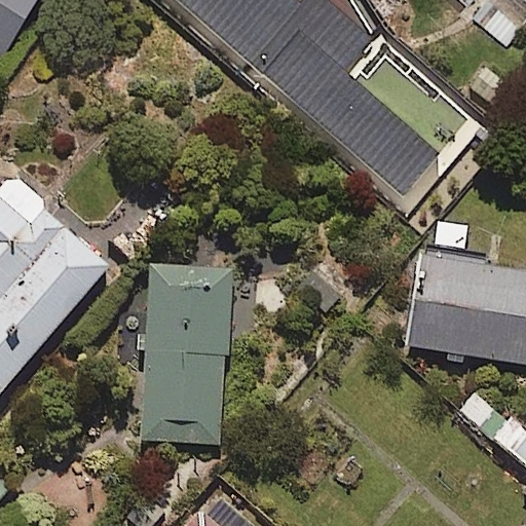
[(0,0),(0,54),(32,0),(0,0)]
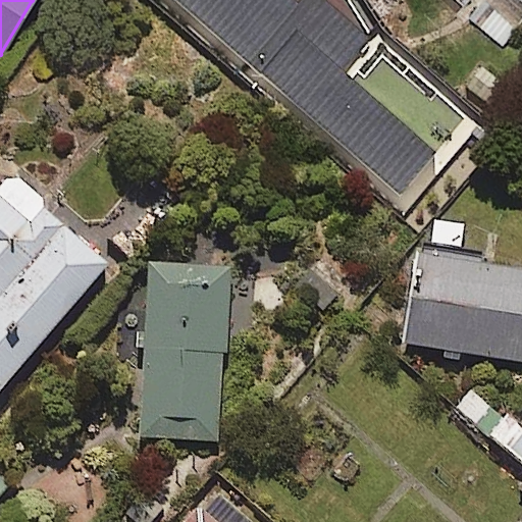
[(151,0),(254,91),(277,63),(228,19),(241,5),(235,0),(151,0)]
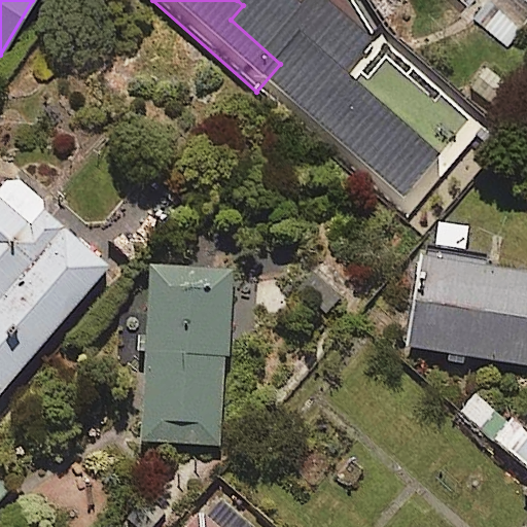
[(0,395),(107,267),(40,212),(46,204),(9,173),(0,183),(0,395)]
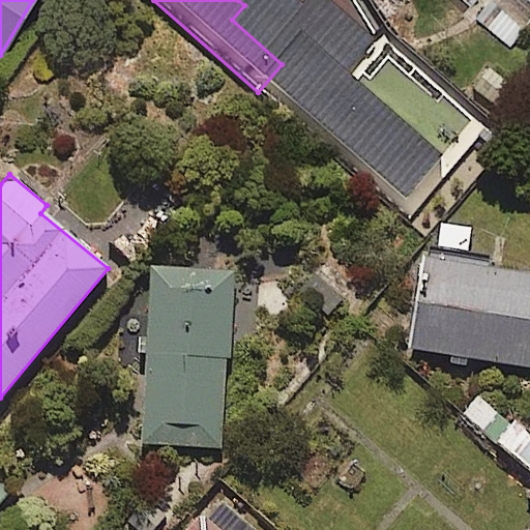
[(434,219),(431,251),(470,255),(473,223),(434,219)]
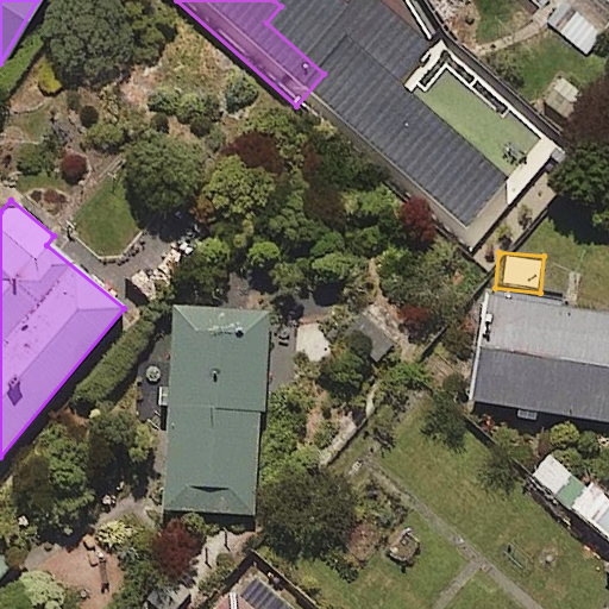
[(608,313),(482,297),(468,405),(608,422),(608,313)]
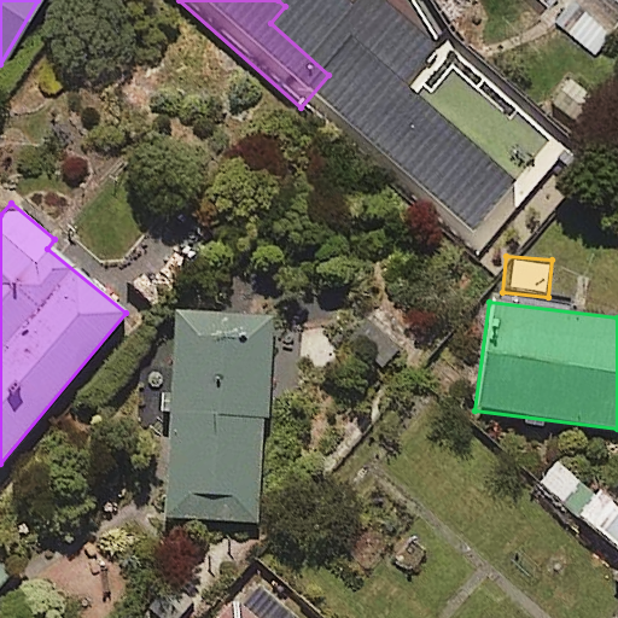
[(269,316),(172,313),(164,518),(257,522),(269,316)]
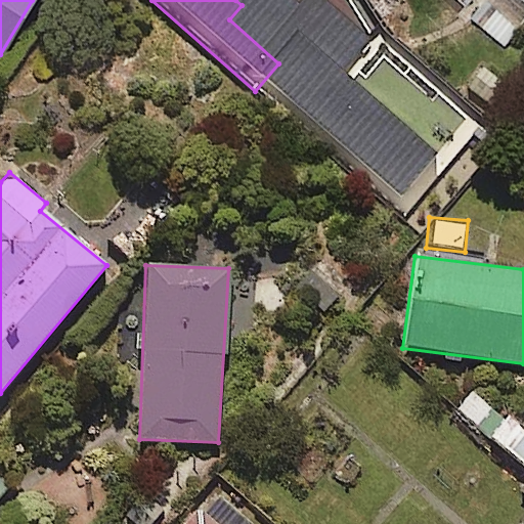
[(244,523),(210,494),(183,523),(244,523)]
